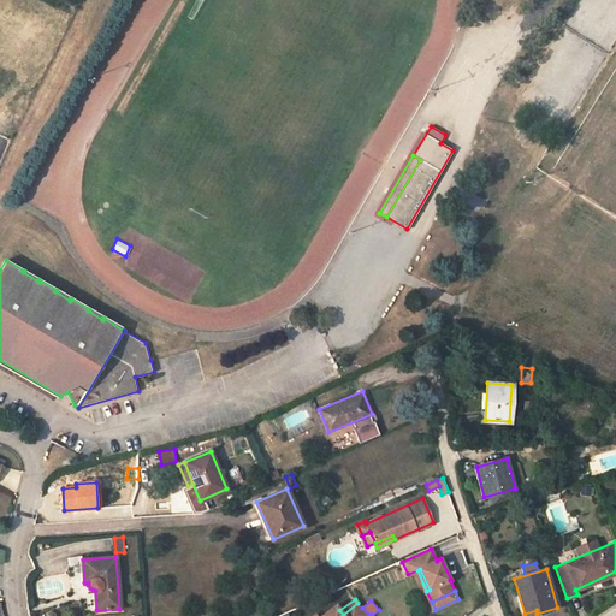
[(367,615),(357,603),(343,615),(339,610),(336,605),(320,615),(315,615),(313,615),(367,615)]
